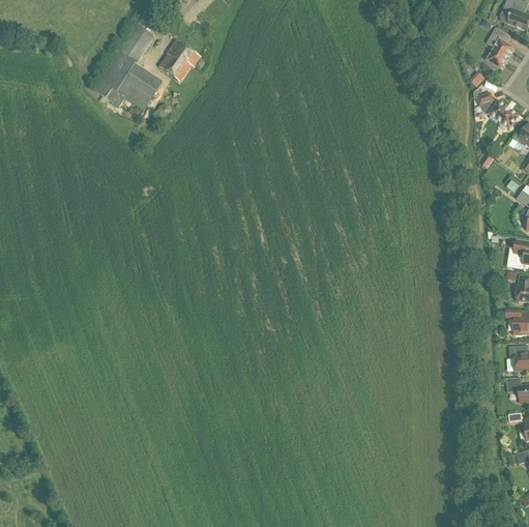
[(505,0),(504,3),(502,10),(506,22),(516,25),(516,26),(521,28),(521,27),(526,29),(528,21),(528,13),(524,12),(522,11),(524,7),(522,7),(525,1),(523,0),(505,0)]
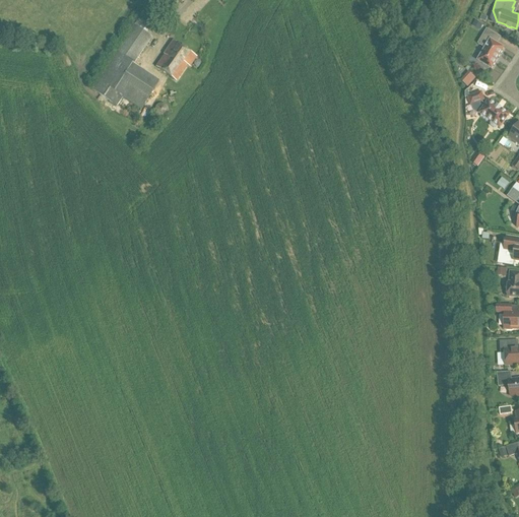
[(153,26),(138,16),(133,23),(132,22),(115,49),(90,87),(115,104),(121,94),(140,107),(157,78),(132,62),(151,36),(148,34),(153,26)]
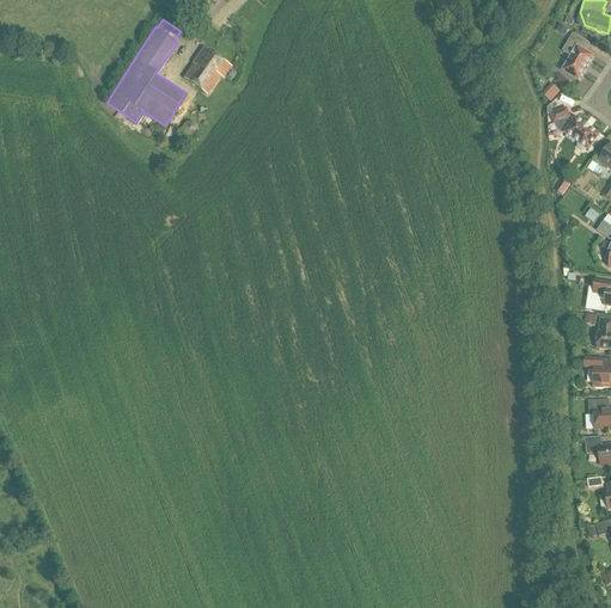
[(578,78),(592,54),(584,49),(588,42),(572,31),(562,49),(570,54),(561,68),(578,78)]
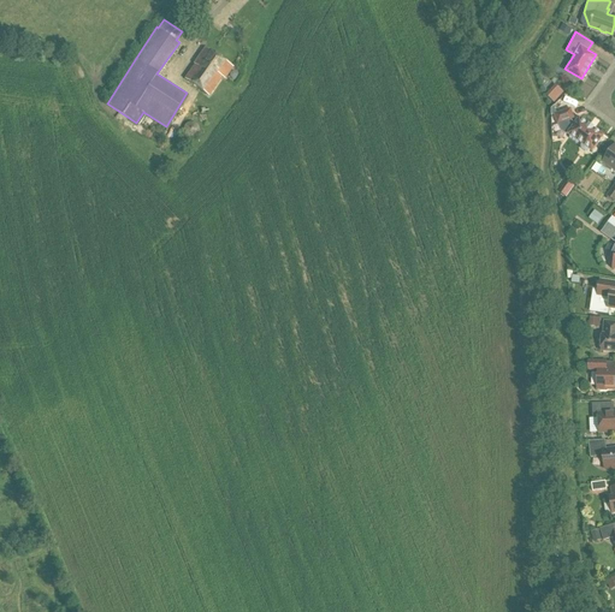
[(597,39),(593,43),(605,52),(609,47),(597,39)]
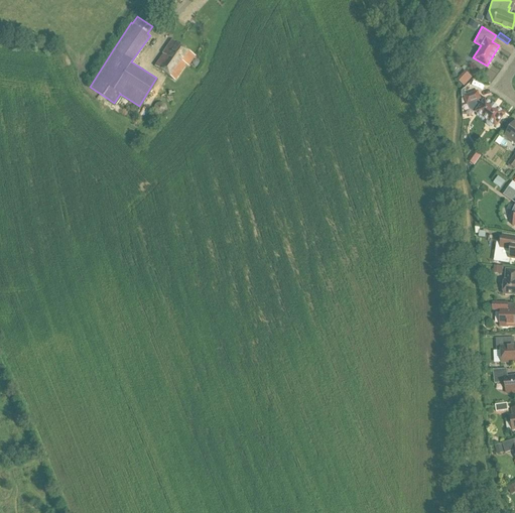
[(187,63),(195,54),(171,38),(161,51),(162,52),(154,63),(173,78),(184,62),(187,63)]
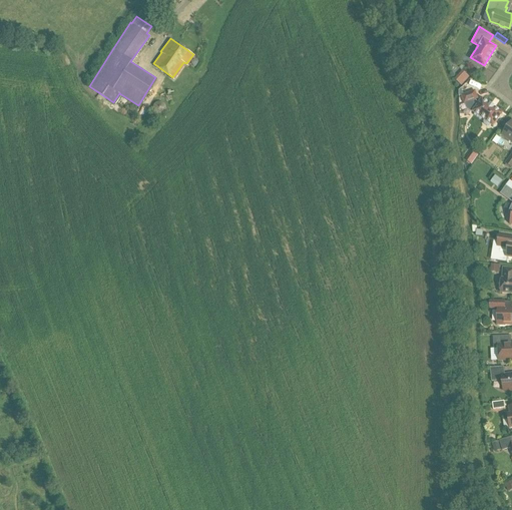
[(460,80),(469,71),(464,66),(455,74),(460,80)]
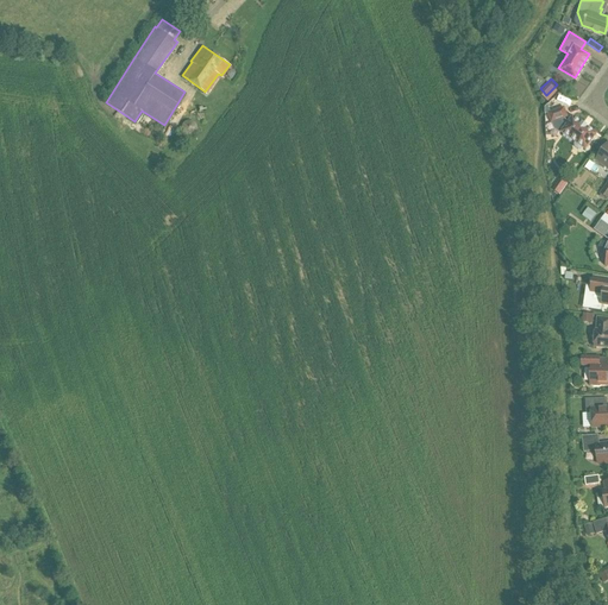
[(557,92),(544,105),(544,112),(547,111),(551,120),(557,118),(559,121),(564,125),(561,130),(575,140),(574,142),(574,144),(577,147),(581,146),(582,145),(584,147),(595,132),(571,114),(568,120),(564,118),(564,115),(566,114),(563,105),(562,106),(557,92)]
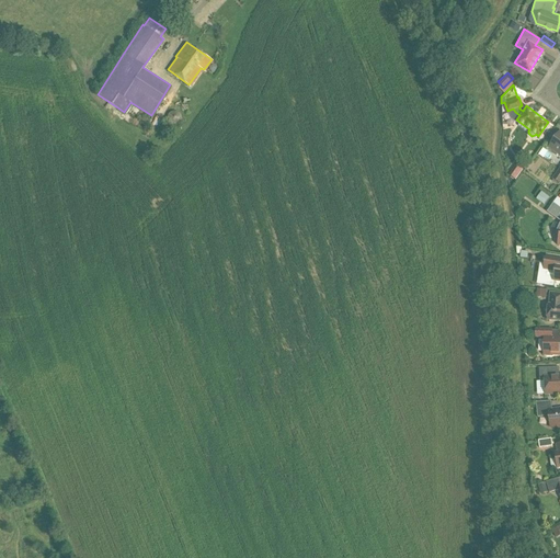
[(559,154),(559,129),(548,145),(551,148),(550,149),(550,151),(555,154),(556,154),(557,151),(559,154)]
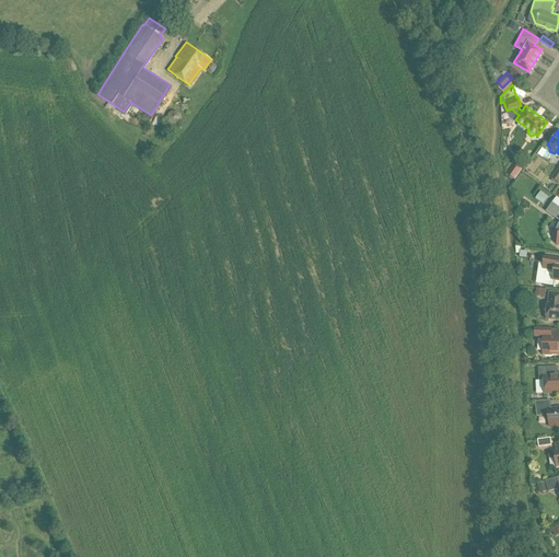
[(539,189),(535,197),(542,201),(547,195),(539,189)]
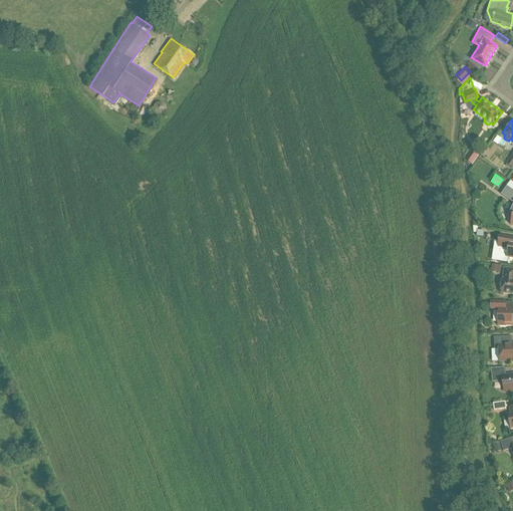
[(512,223),(512,188),(506,184),(500,192),(512,201),(512,202),(512,204),(509,210),(509,213),(511,213),(510,223),(512,223)]
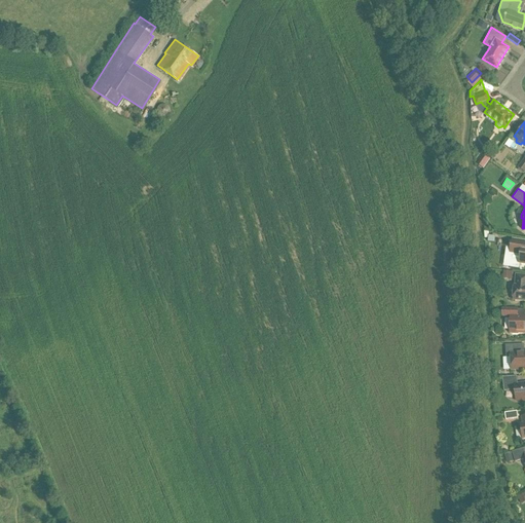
[(524,262),(524,246),(523,246),(524,239),(511,237),(509,251),(520,253),(519,261),(524,262)]
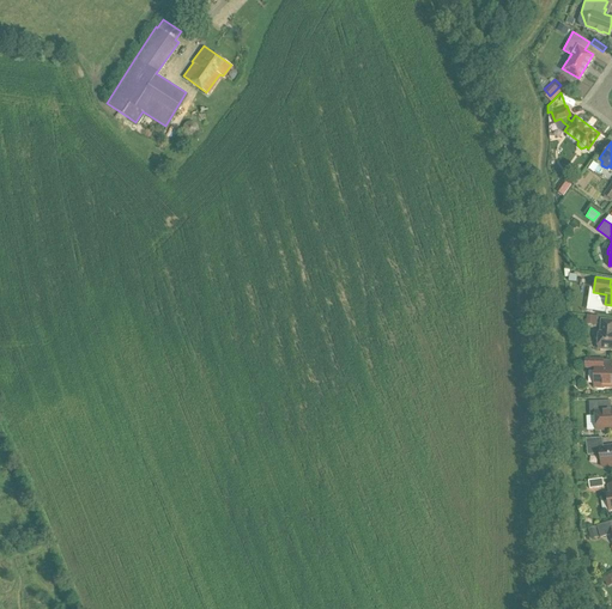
[(586,312),(585,322),(597,323),(597,314),(586,312)]
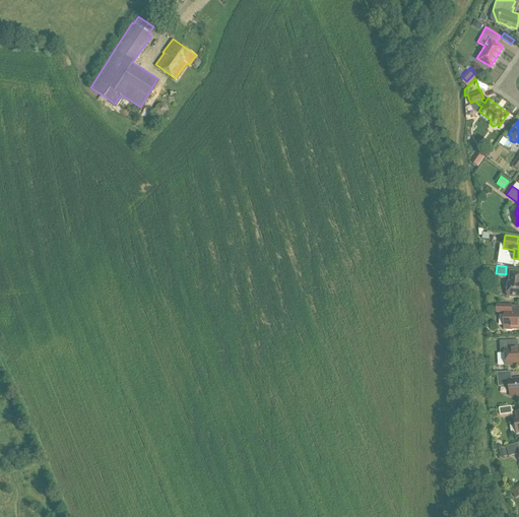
[(518,270),(510,269),(509,280),(508,280),(507,294),(518,295),(518,270)]
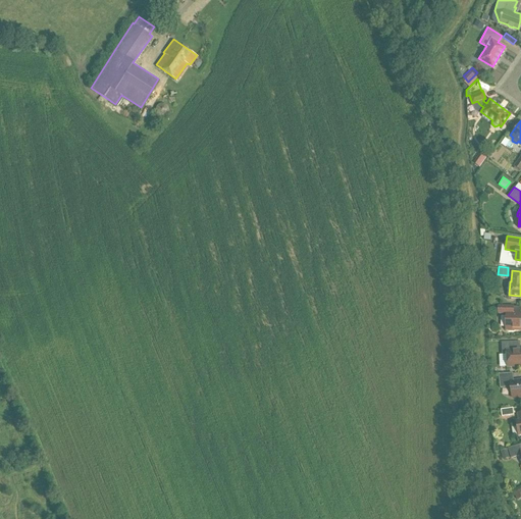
[(520,327),(520,311),(512,311),(513,304),(498,304),(498,311),(505,311),(505,327),(507,327),(508,328),(513,328),(514,327),(520,327)]
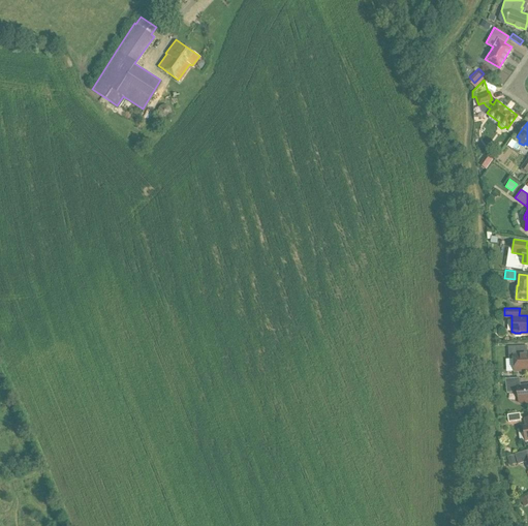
[(527,352),(527,353),(526,344),(507,345),(508,357),(514,357),(514,369),(527,368),(527,352)]
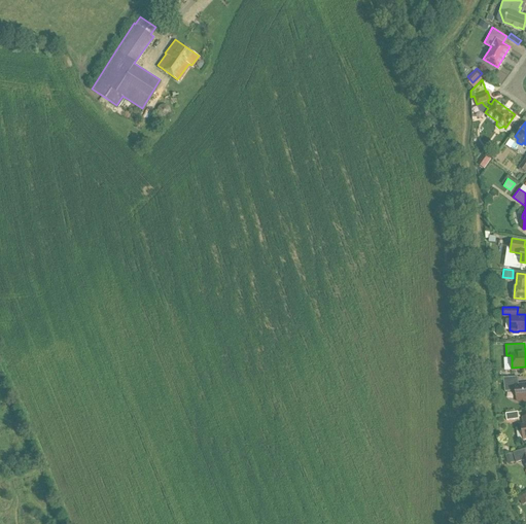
[(525,381),(518,383),(517,375),(502,376),(504,389),(515,388),(516,398),(522,397),(523,400),(525,399),(525,381)]
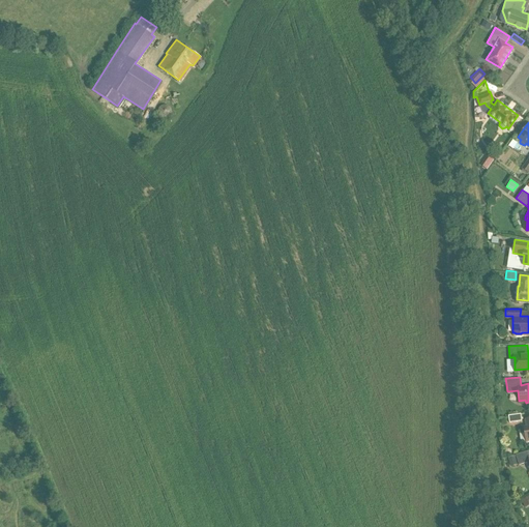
[(508,420),(521,419),(520,412),(507,413),(508,420)]
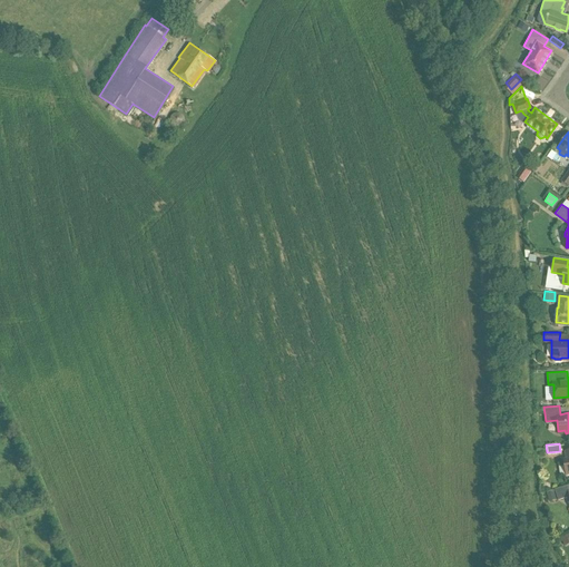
[(568,490),(567,484),(553,487),(557,498),(568,494),(568,490)]
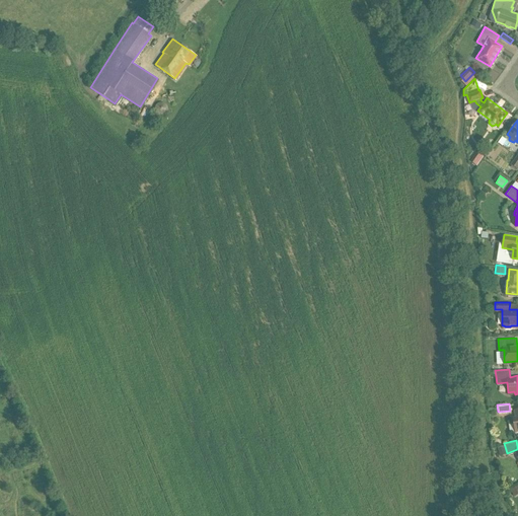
[(517,483),(509,488),(513,495),(517,492),(517,483)]
